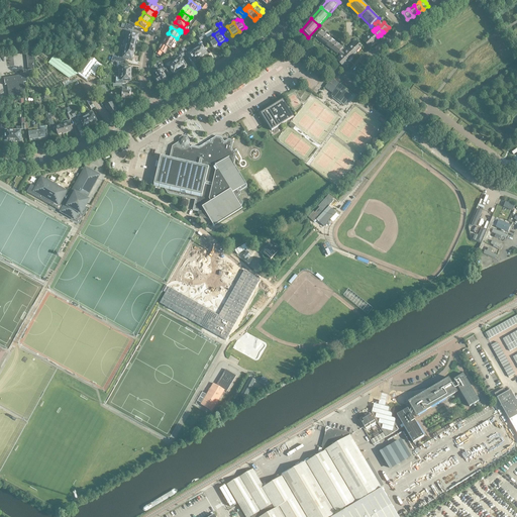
[(126,34),(125,38),(137,41),(138,34),(129,32),(129,31),(126,31),(125,34),(126,34)]
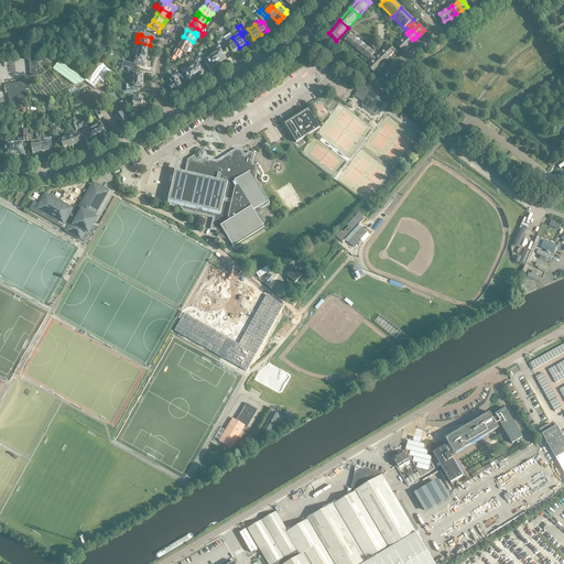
[(345,41),(350,45),(356,39),(356,38),(354,35),(353,38),(349,34),(345,41)]
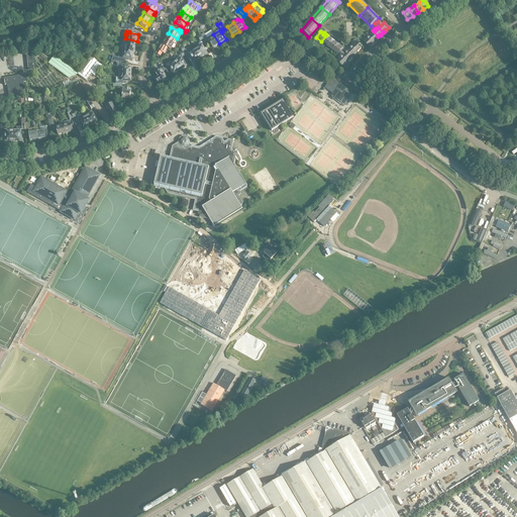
[(368,35),(369,36),(373,40),(375,38),(376,39),(379,37),(378,36),(374,31),(371,34),(370,33),(368,35)]
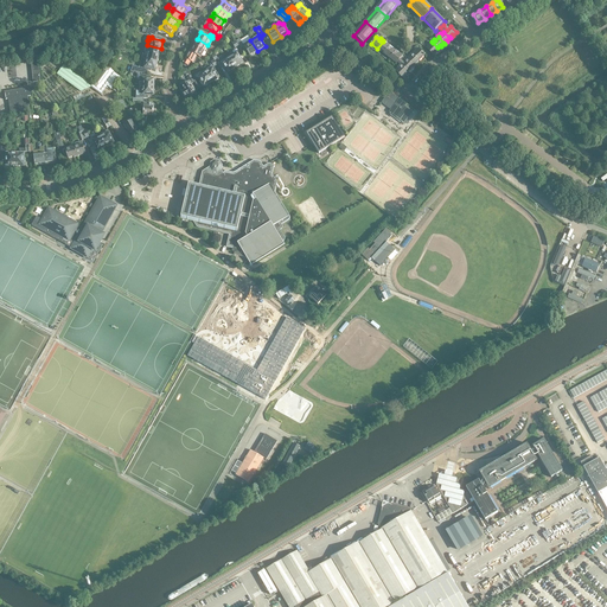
[(196,42),(193,45),(204,51),(208,45),(198,39),(197,42),(196,42)]
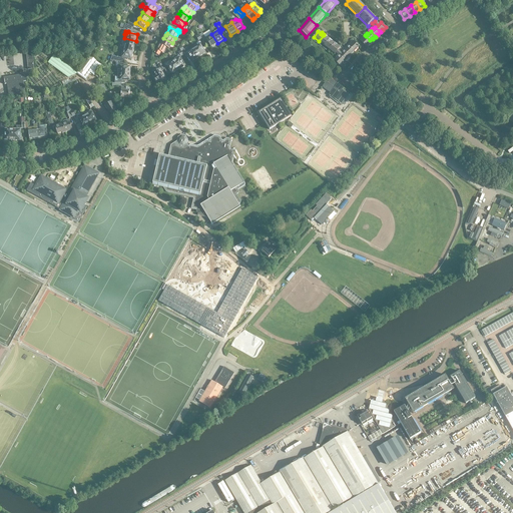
[(203,41),(206,39),(211,47),(217,43),(211,34),(205,38),(202,33),(199,35),(203,41)]
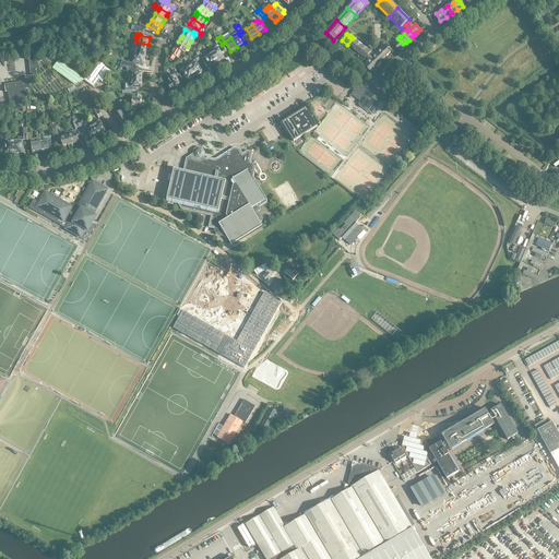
[(353,38),(347,45),(354,49),(358,43),(359,42),(356,40),(356,42),(353,38)]
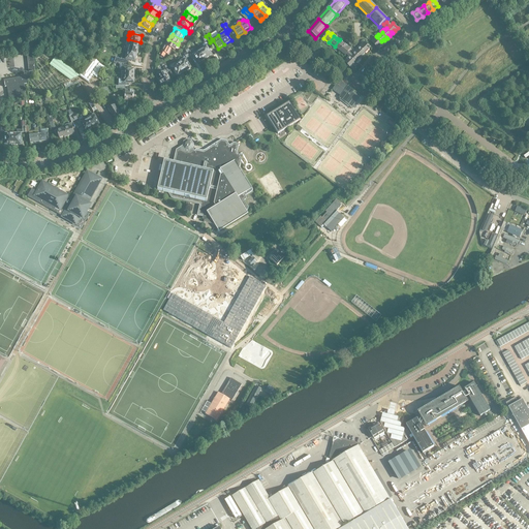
[(382,42),(381,41),(377,37),(374,39),(373,38),(371,40),(376,47),(378,44),(379,45),(382,42)]
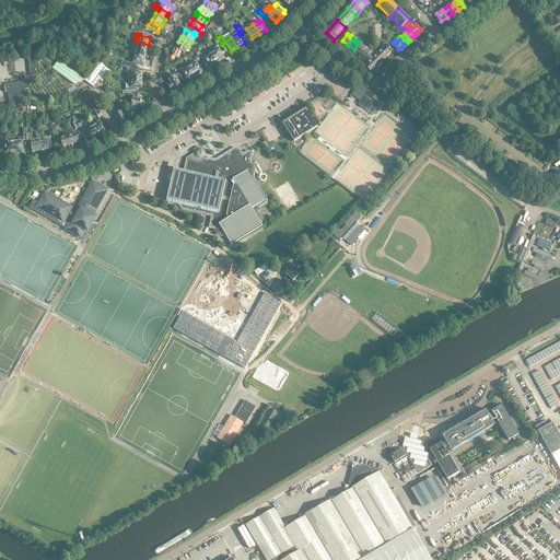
[(133,48),(147,51),(149,45),(136,42),(135,45),(133,44),(132,48),(133,48)]
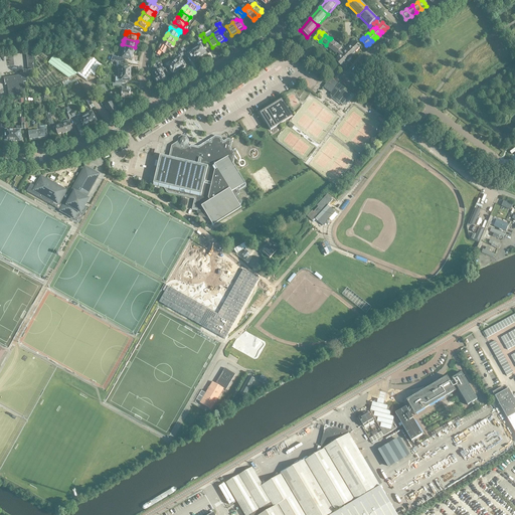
[(163,42),(162,44),(167,47),(170,49),(173,43),(164,38),(162,42),(163,42)]
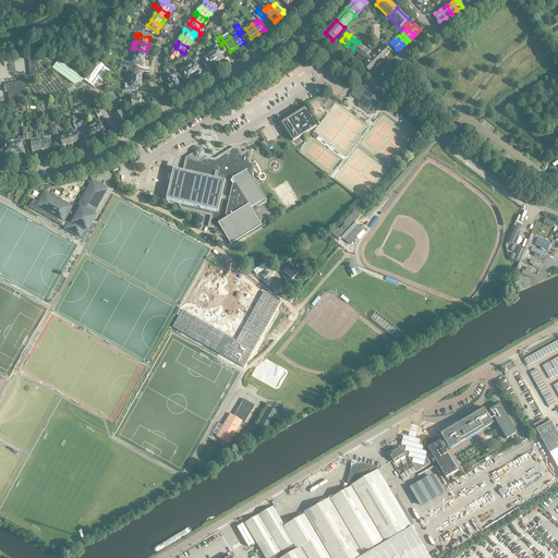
[(358,43),(353,49),(359,53),(363,47),(364,46),(362,44),(361,46),(358,43)]
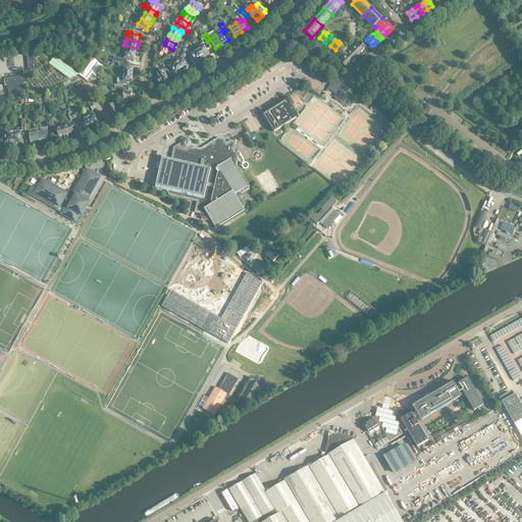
[(354,46),(355,47),(360,51),(362,49),(362,50),(365,47),(360,42),(357,45),(356,44),(354,46)]
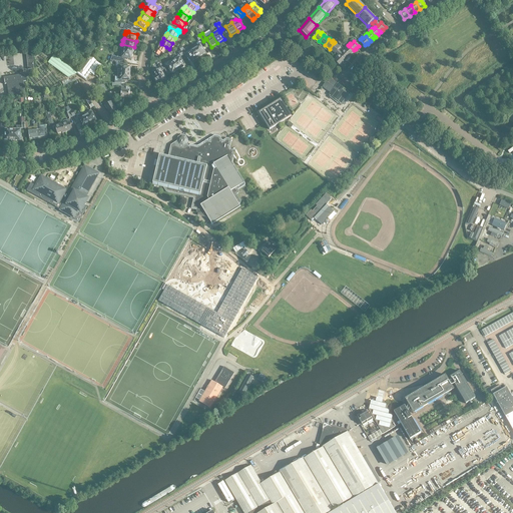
[(334,43),(330,49),(335,53),(336,52),(338,54),(340,51),(338,50),(341,46),(338,44),(337,46),(334,43)]
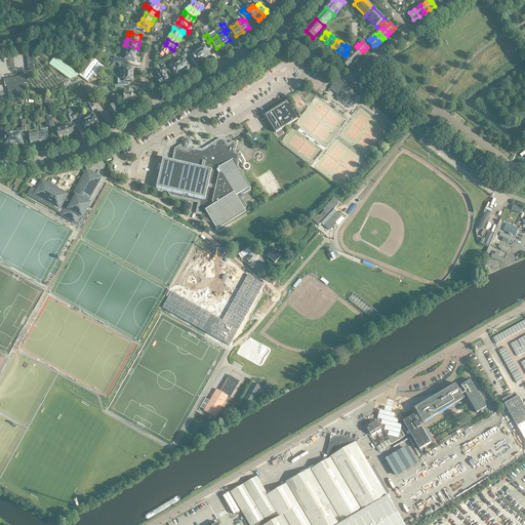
[(137,48),(125,45),(125,48),(126,48),(124,51),(127,52),(135,55),(137,48)]
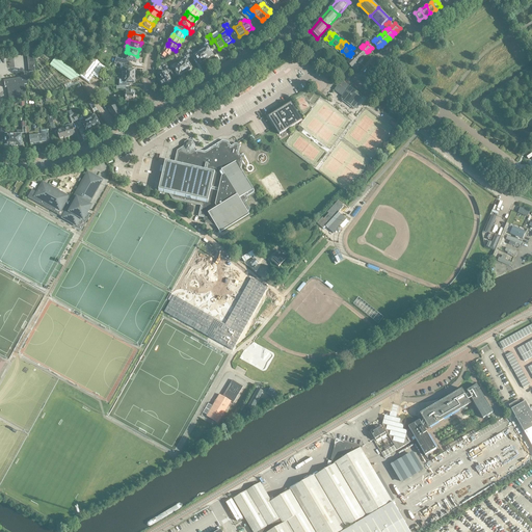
[(161,56),(161,57),(163,59),(162,61),(164,62),(168,59),(165,58),(167,55),(169,56),(173,49),(167,46),(166,46),(160,56),(161,56)]
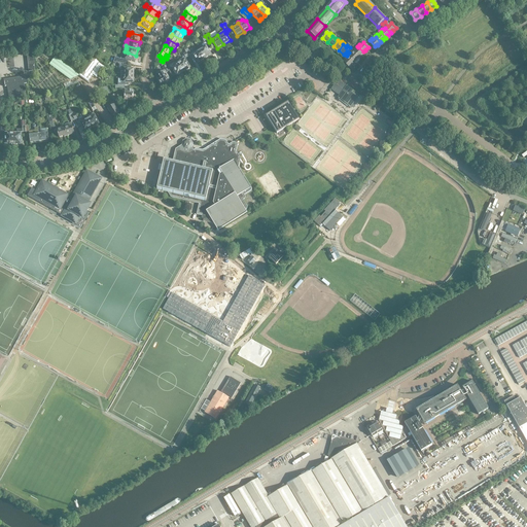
[(203,46),(199,49),(204,59),(211,55),(205,46),(204,47),(203,46)]
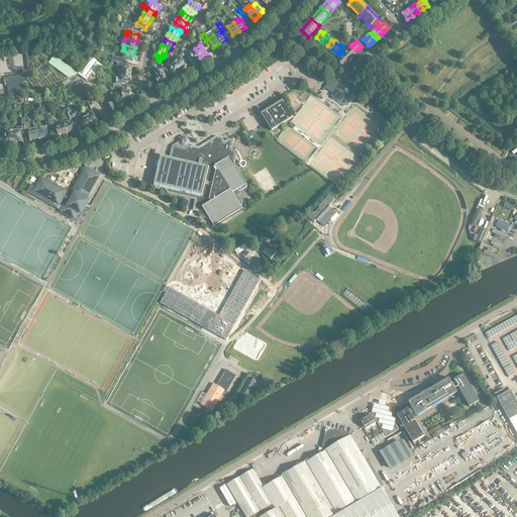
[(346,49),(346,50),(351,56),(353,54),(354,55),(357,52),(356,50),(351,46),(349,48),(348,47),(346,49)]
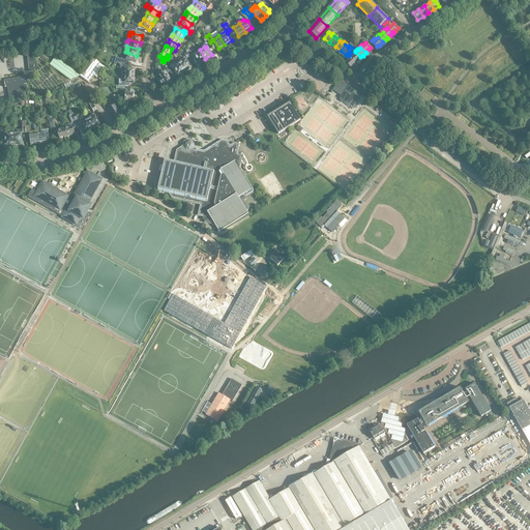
[(205,59),(200,50),(195,52),(196,54),(194,55),(199,63),(205,59)]
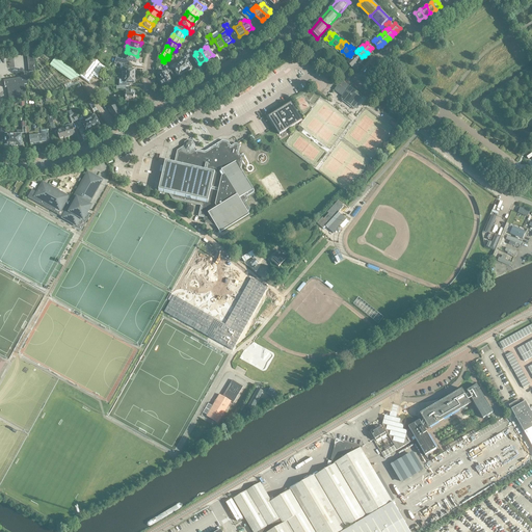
[(115,63),(121,63),(125,64),(125,61),(130,62),(130,60),(135,62),(137,56),(129,53),(124,52),(122,59),(116,58),(115,63)]
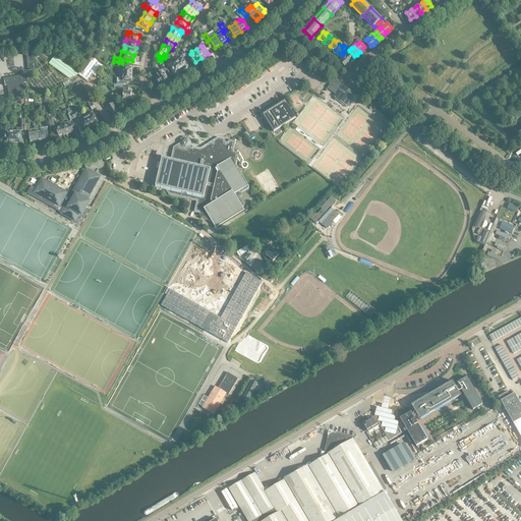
[(345,52),(343,55),(345,56),(349,60),(351,59),(352,59),(355,57),(354,56),(349,51),(347,54),(345,52)]
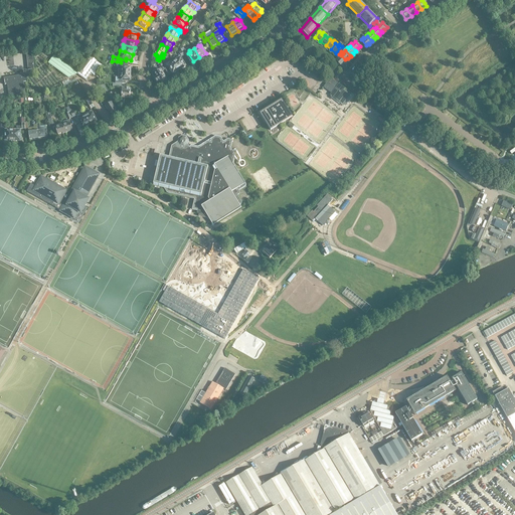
[(0,82),(20,80),(19,65),(8,67),(10,52),(0,51),(0,82)]
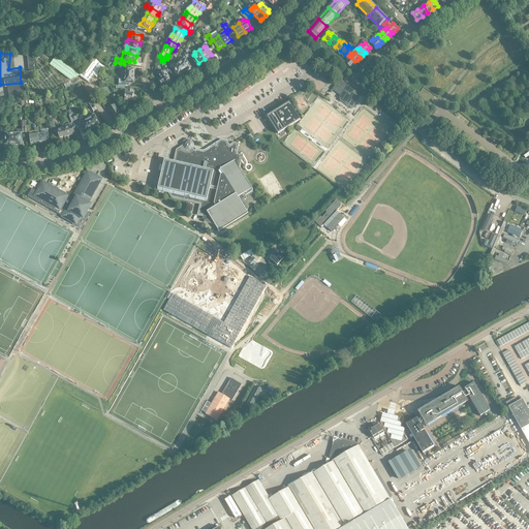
[(35,70),(33,53),(27,54),(30,71),(35,70)]
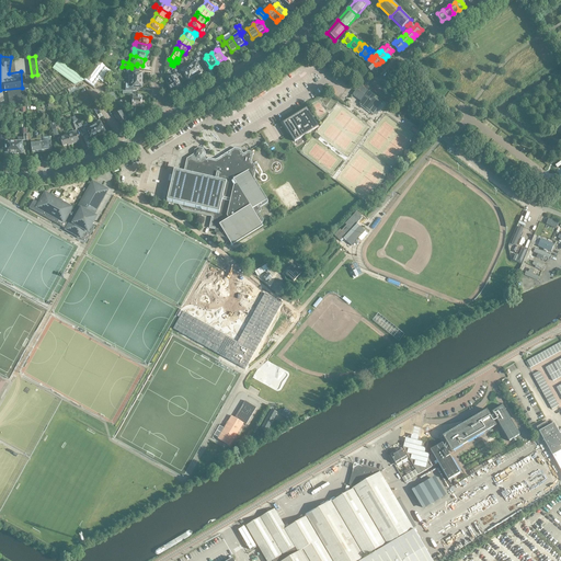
[(377,66),(376,65),(371,60),(368,63),(367,61),(365,65),(371,71),(377,66)]
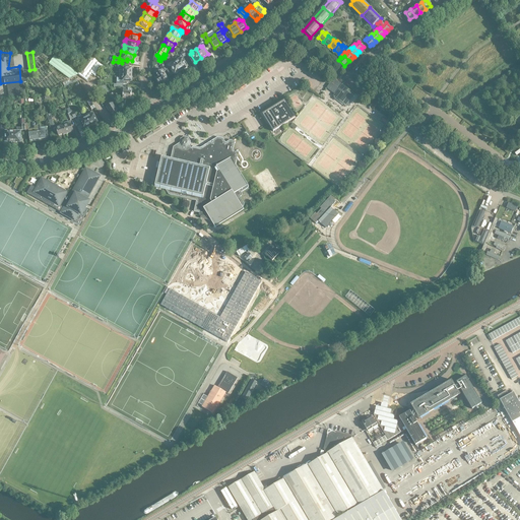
[(90,73),(98,62),(99,62),(91,57),(79,73),(86,78),(89,74),(90,73)]
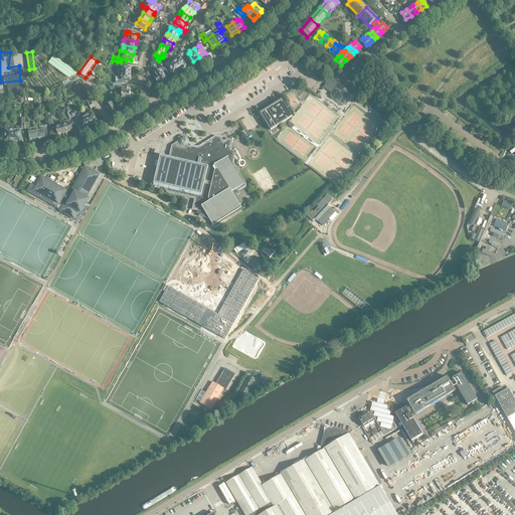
[(176,60),(174,61),(179,70),(186,66),(179,56),(175,59),(176,60)]
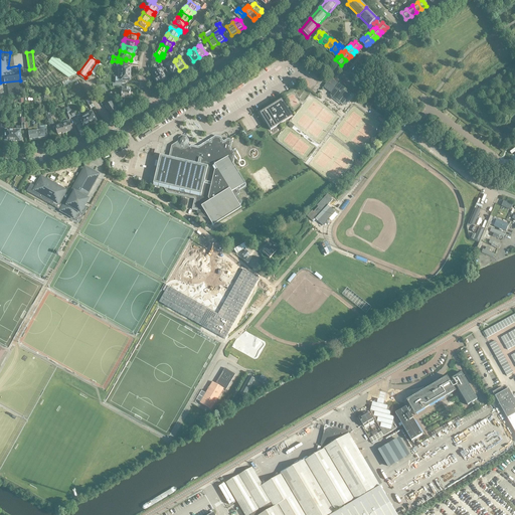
[(276,61),(279,66),(284,63),(281,57),(276,61)]
